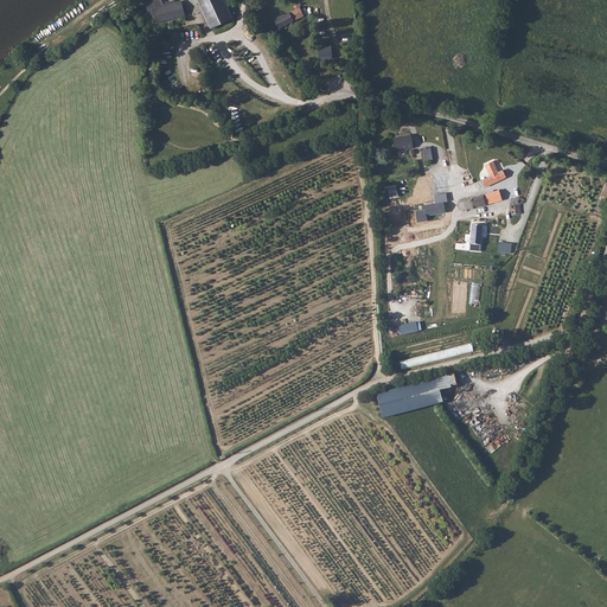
[(152,0),(146,2),(151,14),(154,14),(157,23),(185,16),(181,1),(164,6),(161,0),(152,0)]
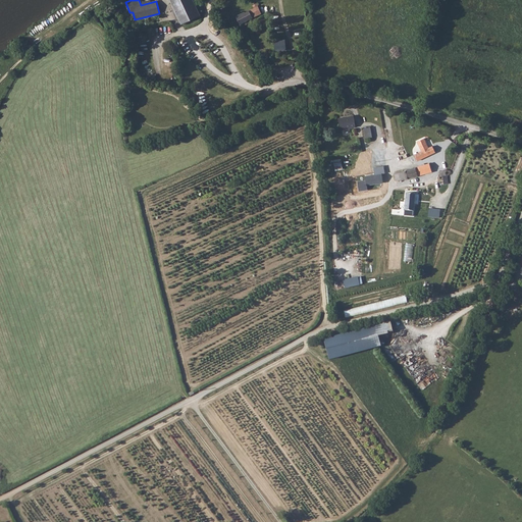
[(193,0),(169,0),(181,23),(200,15),(193,0)]
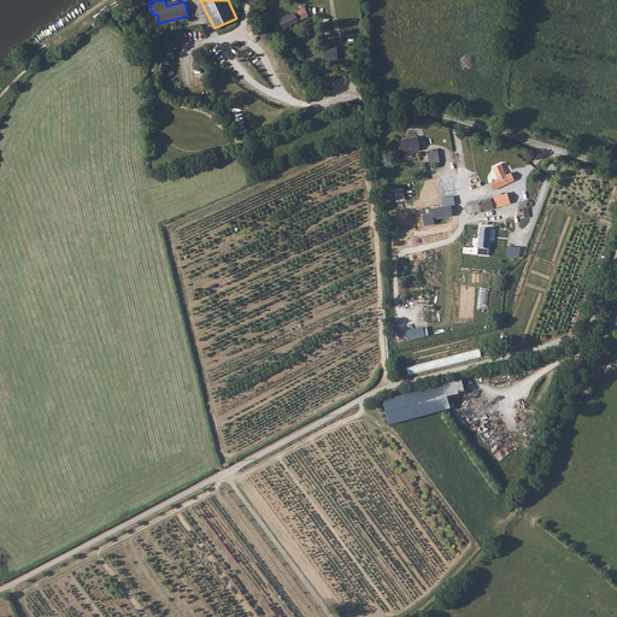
[(309,16),(304,5),(298,6),(299,10),(289,15),(288,13),(278,18),(283,29),(309,16)]
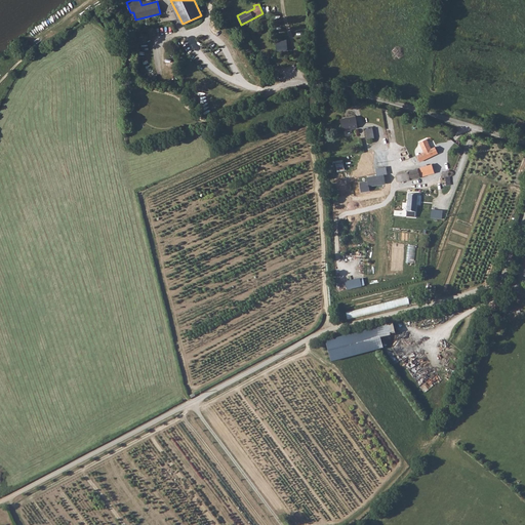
[(286,39),(276,40),(277,50),(287,50),(286,39)]
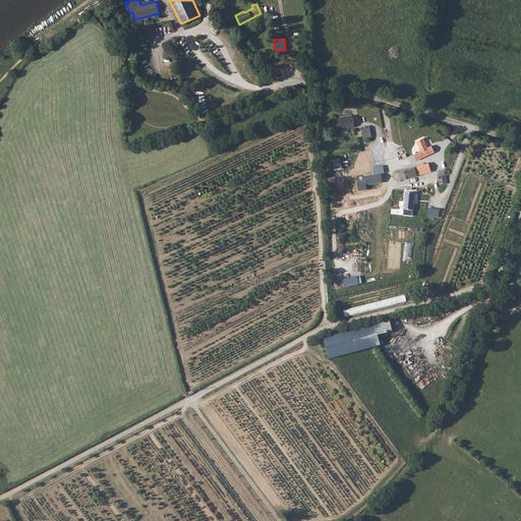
[(352,115),(338,117),(340,129),(354,126),(352,115)]
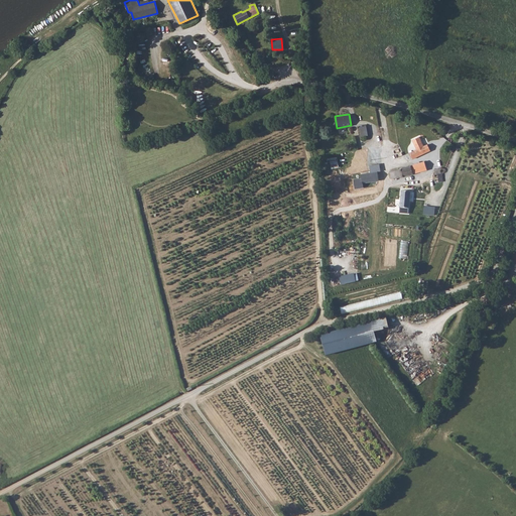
[(366,125),(359,127),(361,136),(369,135),(366,125)]
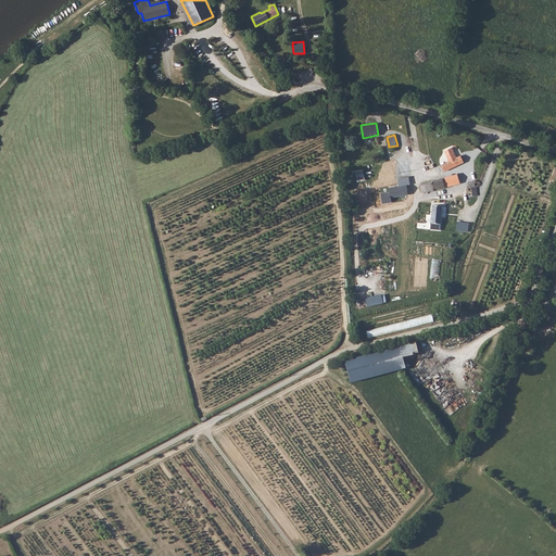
[(447,162),(441,164),(442,165),(443,167),(444,172),(464,162),(460,155),(447,162)]
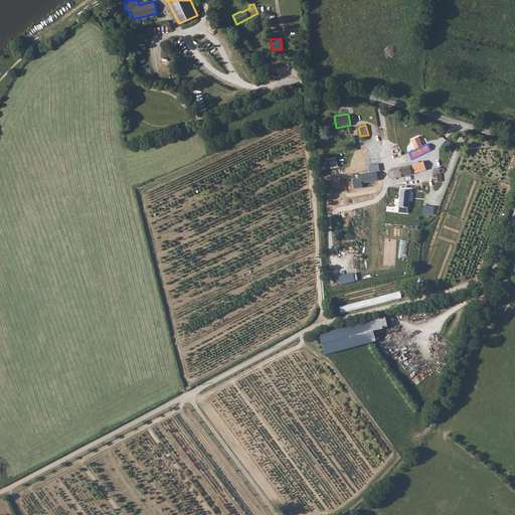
[(423,161),(388,171),(391,179),(425,169),(423,161)]
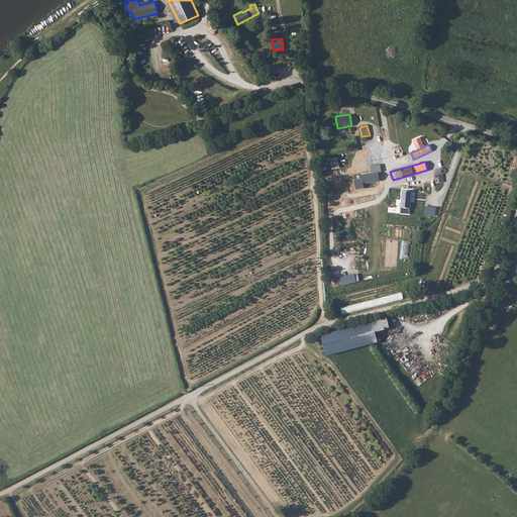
[(441,168),(435,170),(435,175),(437,175),(439,183),(443,182),(443,175),(444,174),(445,174),(446,173),(446,172),(446,170),(445,169),(444,168),(441,168)]
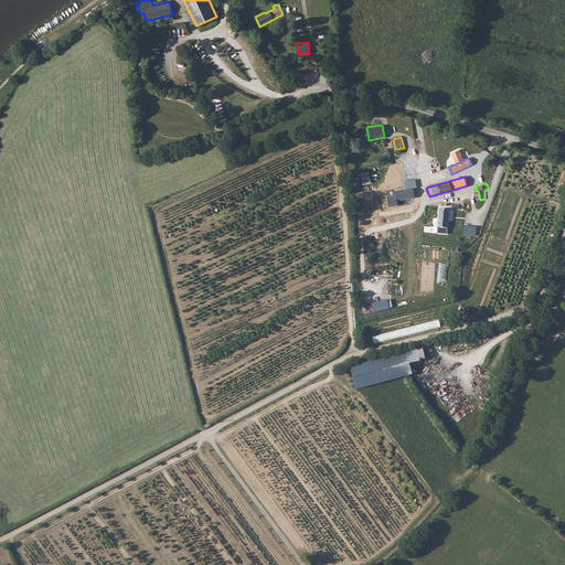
[(414,190),(396,192),(397,200),(415,196),(414,190)]
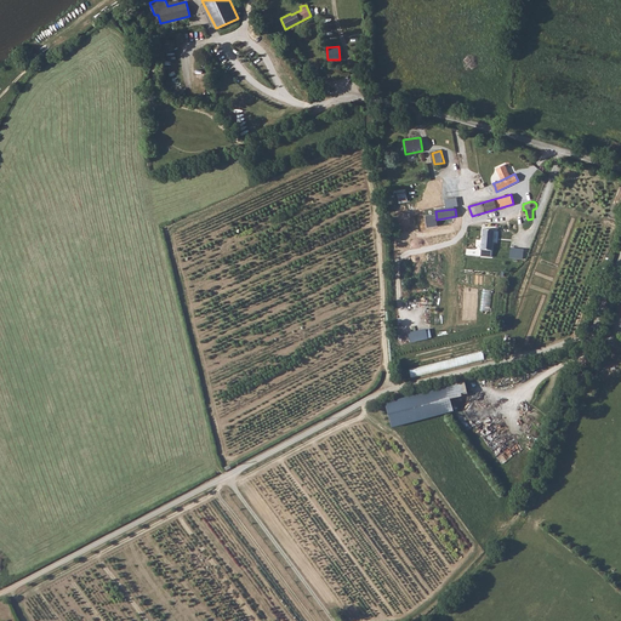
[(483,228),(480,257),(491,257),(494,231),(491,231),(491,229),(483,228)]
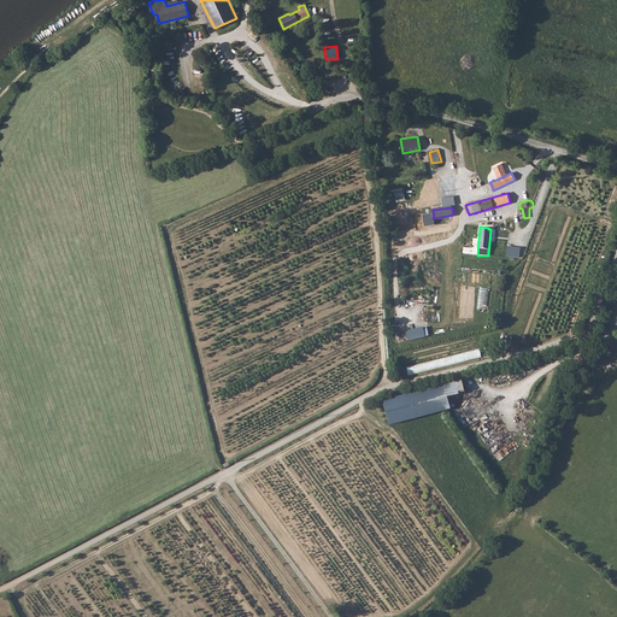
[(477,309),(487,310),(489,288),(480,287),(477,309)]
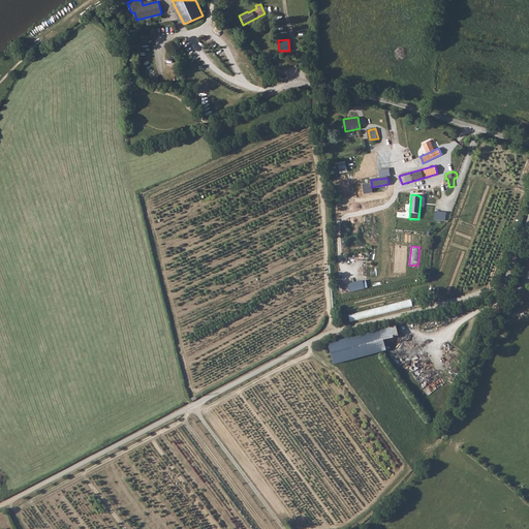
[(363,280),(347,283),(349,292),(365,289),(363,280)]
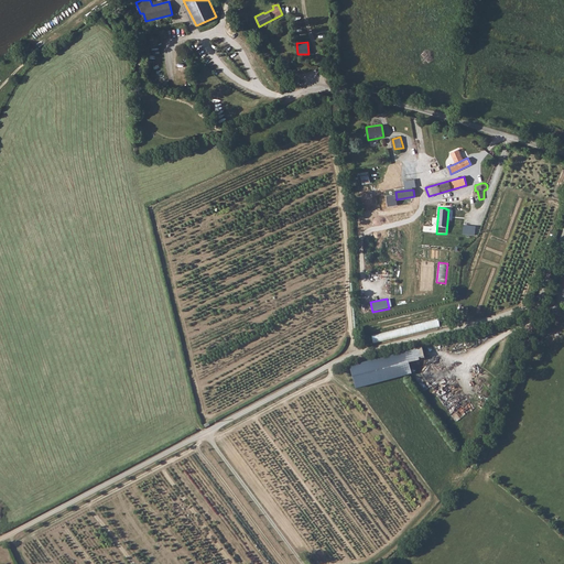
[(422,347),(349,366),(356,389),(412,373),(409,362),(424,357),(422,347)]
